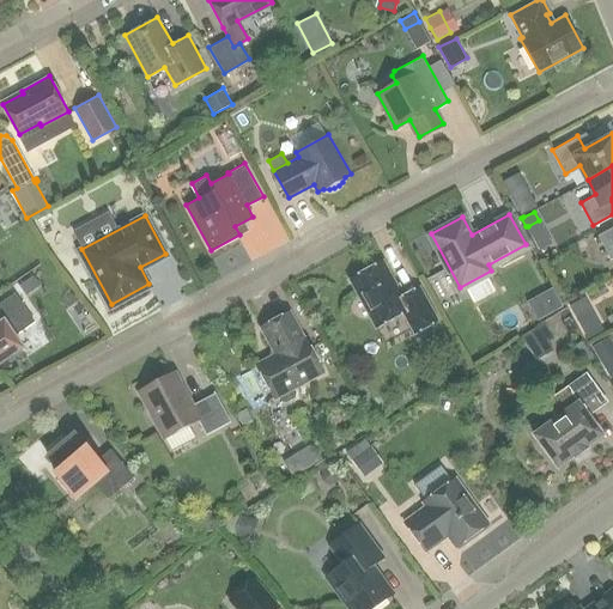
[(612,225),(598,233),(611,257),(612,256),(612,225)]
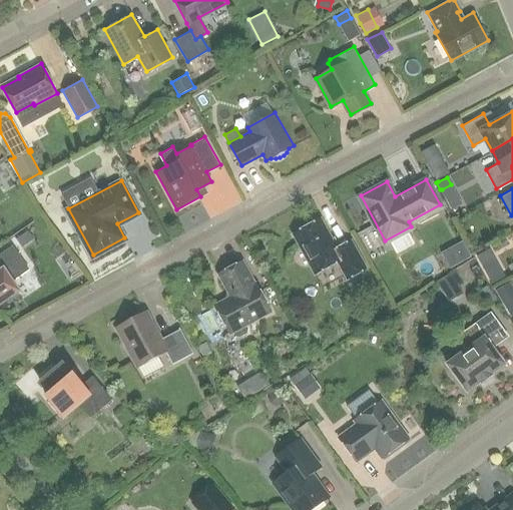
[(315,273),(338,261),(347,278),(367,268),(352,239),(337,246),(321,217),(293,232),(315,273)]
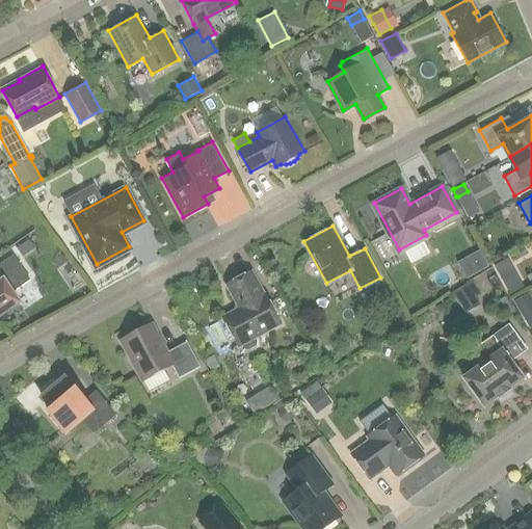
[(25,256),(38,247),(32,238),(19,246),(25,256)]
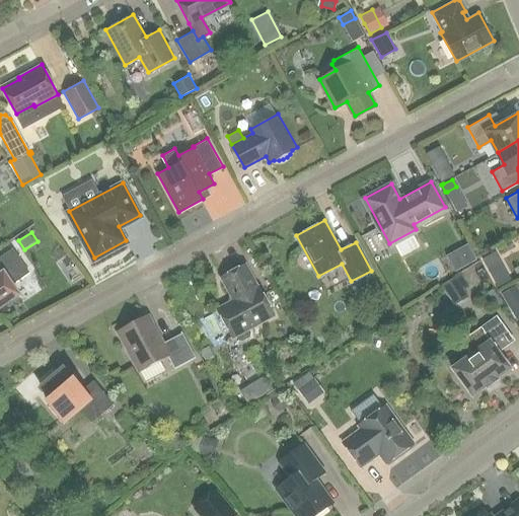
[(462,246),(457,248),(465,265),(476,259),(473,252),(468,242),(462,246)]
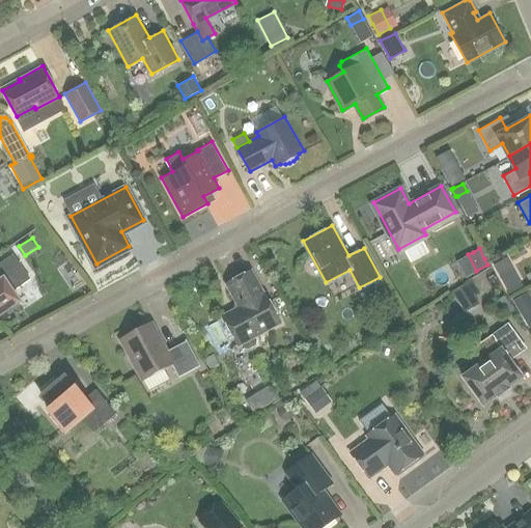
[(0,313),(20,300),(12,289),(30,277),(14,252),(0,261),(0,313)]
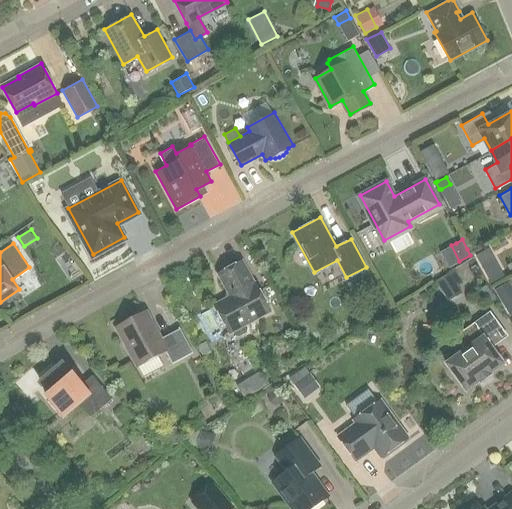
[(477,254),(475,255),(483,269),(485,268),(497,262),(488,247),(477,254)]
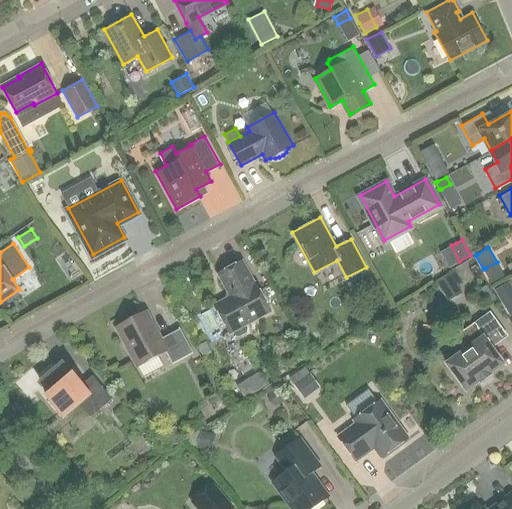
[(245,324),(271,310),(255,281),(242,259),(218,272),(227,290),(225,297),(214,303),(229,332),(234,330),(235,333),(239,334),(246,330),(247,327),(245,324)]
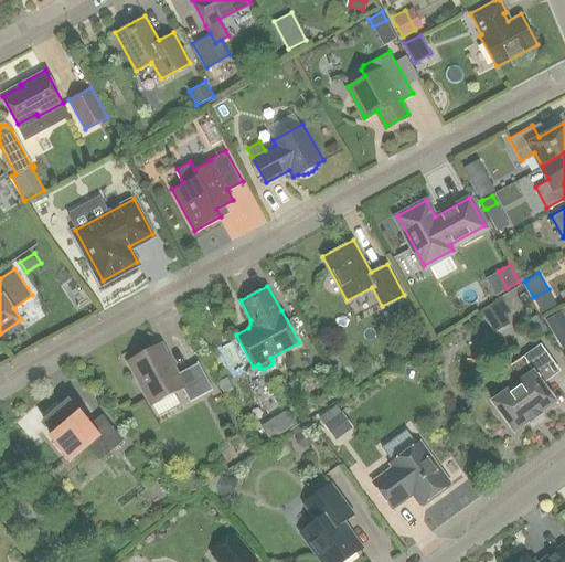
[(496,299),(481,308),(490,322),(504,314),(496,299)]
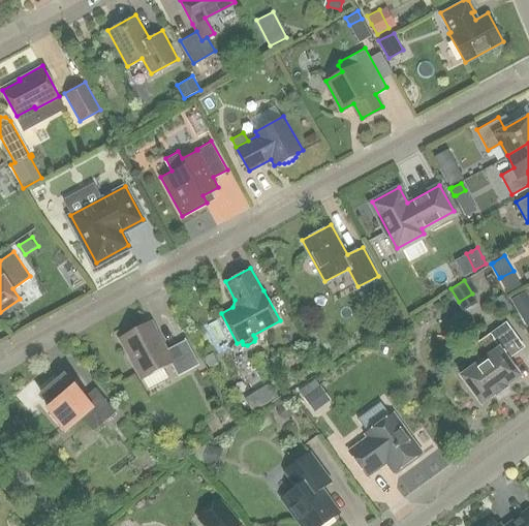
[(521,292),(511,298),(519,312),(528,306),(528,295),(526,289),(521,292)]
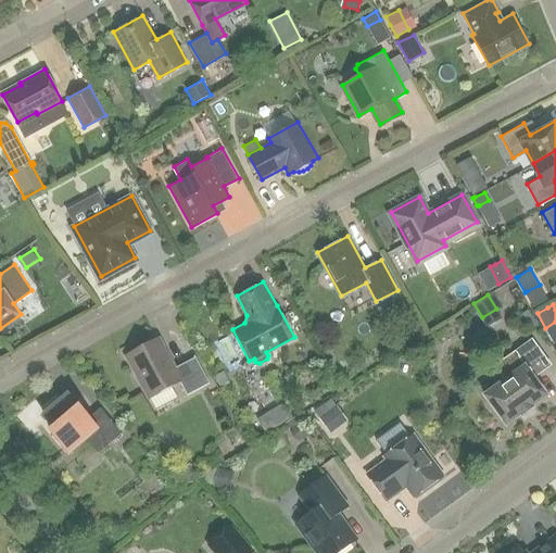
[(523,317),(514,324),(519,330),(528,324),(523,317)]
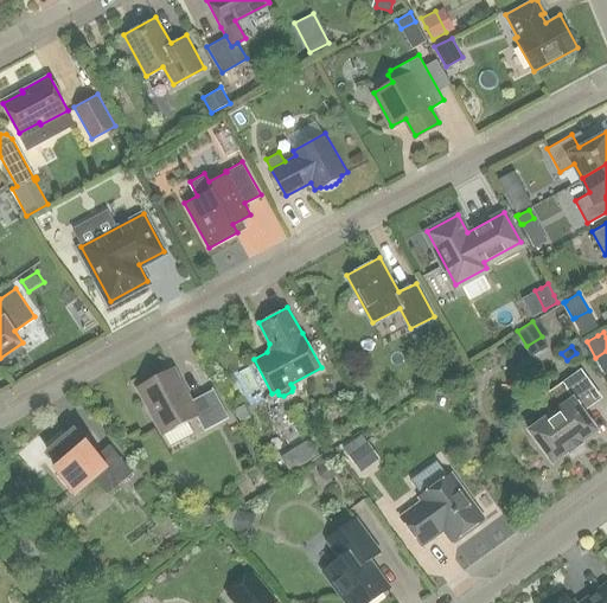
[(551,412),(529,429),(553,460),(568,449),(569,450),(581,442),(580,441),(596,429),(582,409),(601,396),(581,367),(540,397),(551,412)]
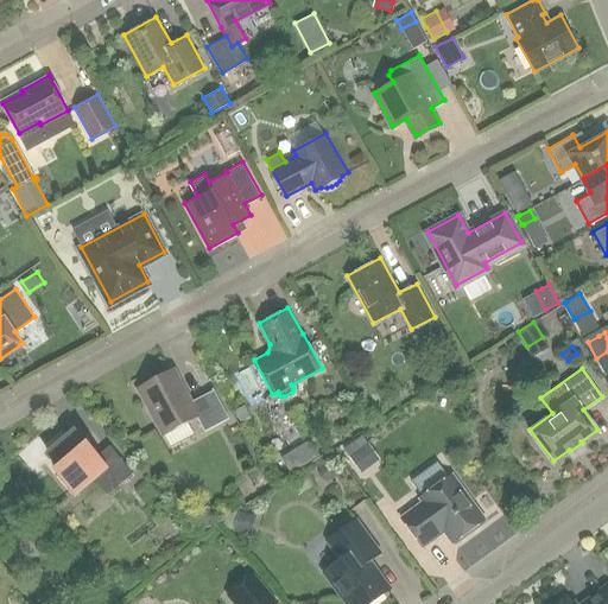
[(175,369),(139,388),(163,431),(196,413),(204,430),(229,417),(213,387),(211,387),(214,390),(191,401),(175,369)]
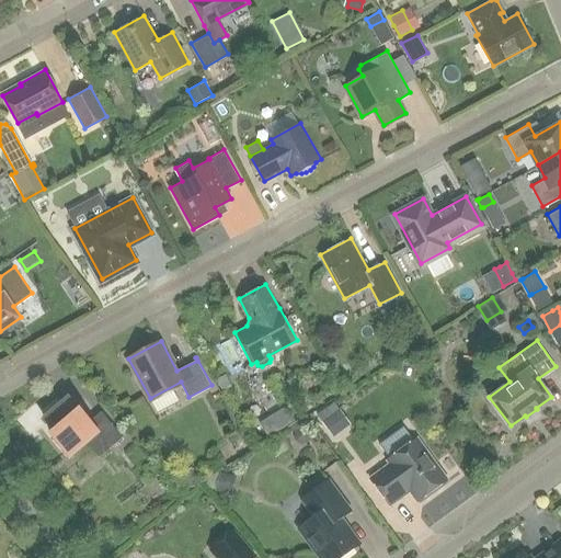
[(226,373),(216,378),(222,390),(232,385),(226,373)]
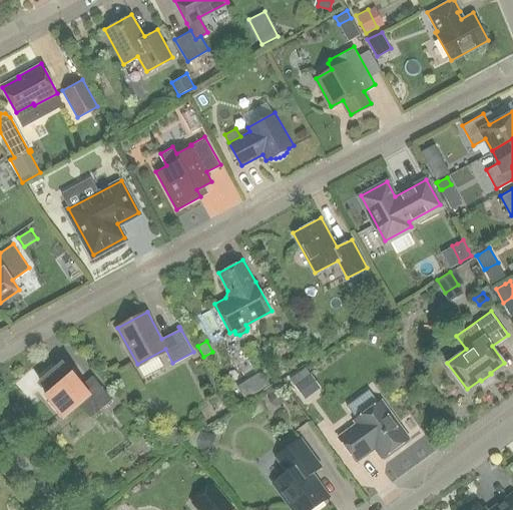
[(90,417),(112,398),(92,375),(91,376),(92,376),(81,385),(62,362),(40,381),(50,393),(46,397),(62,416),(78,402),(90,417)]
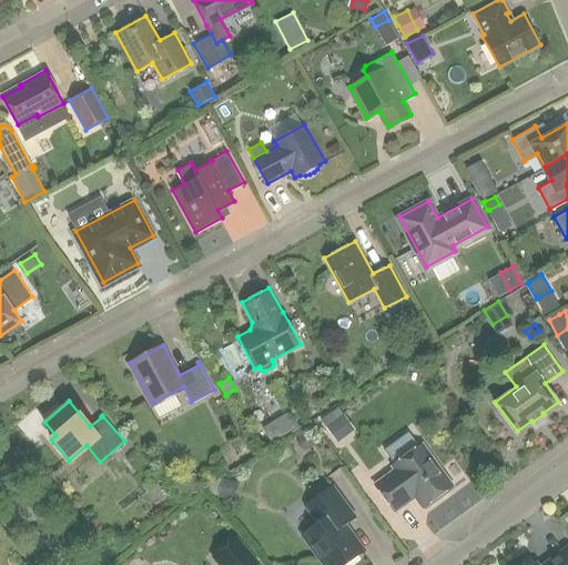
[(277,437),(303,422),(294,406),(269,422),(277,437)]
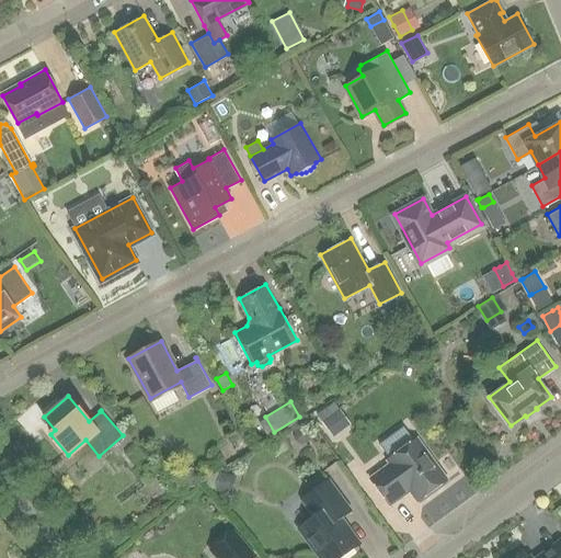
[(333,401),(317,413),(331,432),(347,420),(333,401)]
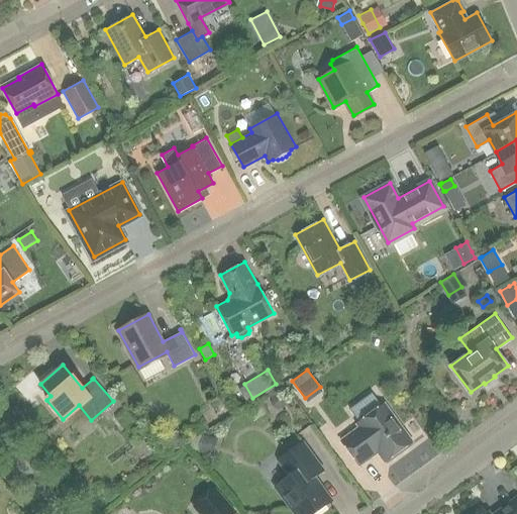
[(384,403),(357,422),(360,426),(341,440),(358,464),(378,449),(386,460),(412,441),(384,403)]
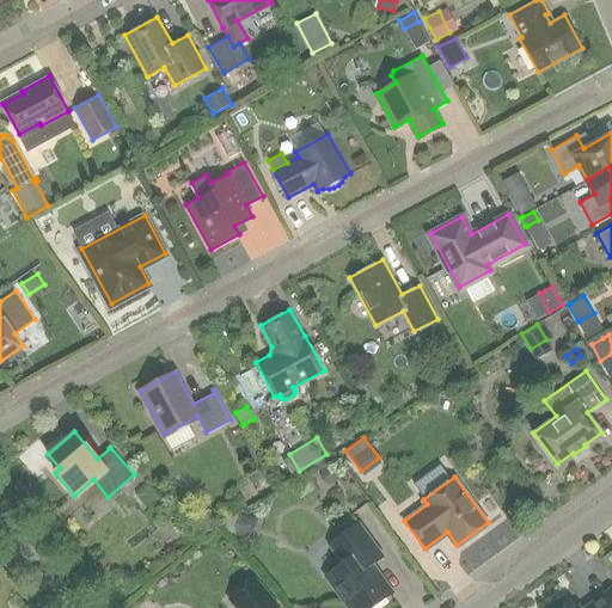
[(234,530),(234,533),(252,538),(256,524),(238,520),(234,530)]
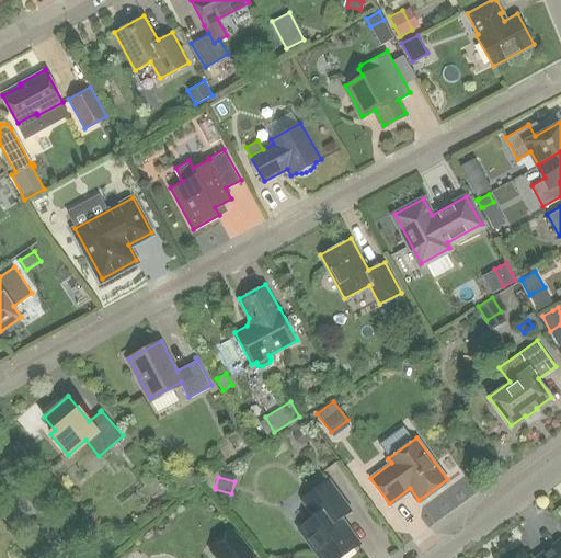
[(339,557),(358,544),(340,517),(351,510),(328,479),(302,498),(316,514),(300,525),(324,557),(339,557)]
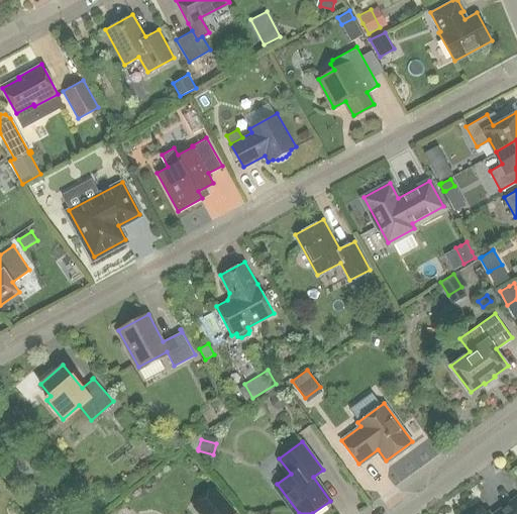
[(199,513),(230,513),(237,508),(216,484),(192,505),(199,513)]
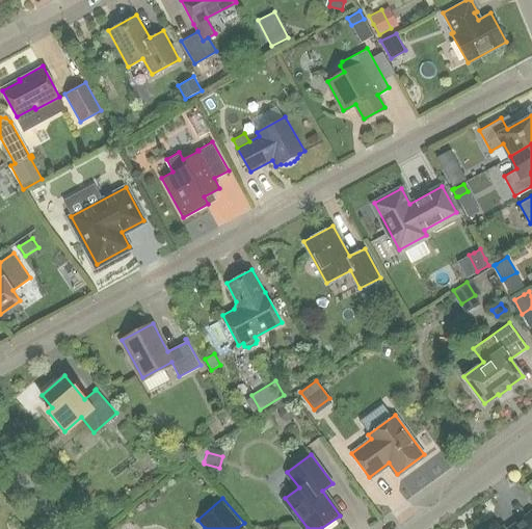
[(531,528),(531,511),(531,510),(506,528),(500,528),(495,522),(484,528),(531,528)]
